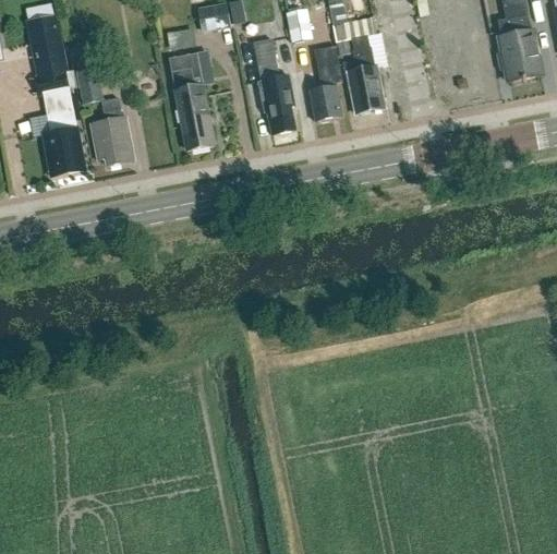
[(241,0),(229,2),(230,10),(243,8),(241,0)]
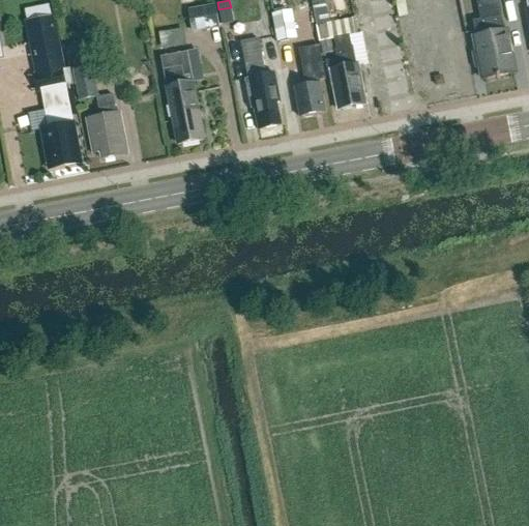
[(504,27),(499,0),(476,0),(479,17),(472,19),(475,32),(473,32),(477,49),(472,50),(474,62),(479,61),(482,78),(515,71),(505,26),(504,27)]
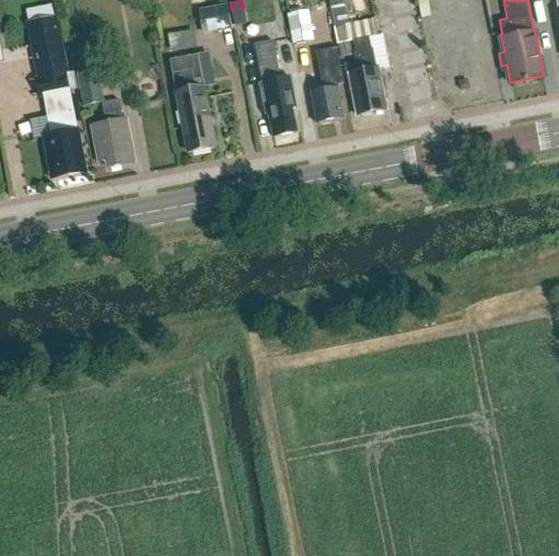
[(201,31),(230,26),(225,2),(197,7),(201,31)]
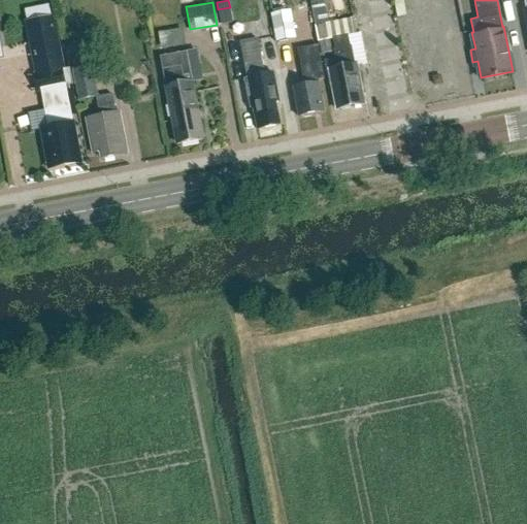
[(326,5),(311,7),(315,23),(318,40),(319,40),(321,53),(334,51),(333,46),(334,45),(332,35),(348,33),(348,34),(354,33),(350,15),(328,20),(326,5)]
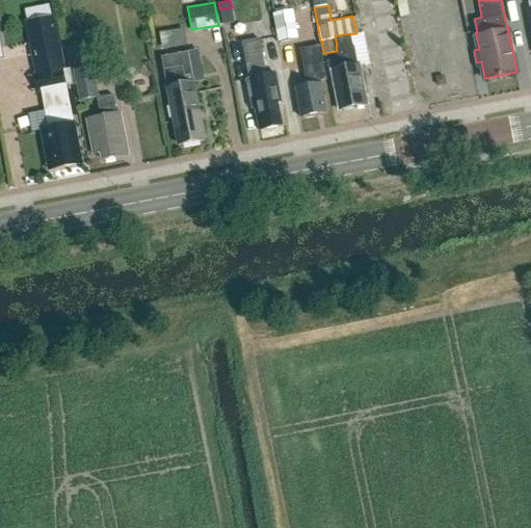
[(277,40),(296,36),(292,7),(273,10),(277,40)]
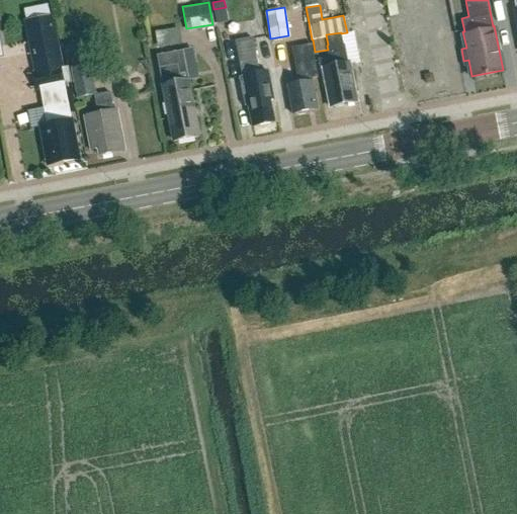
[(64,80),(70,79),(67,64),(63,65),(56,32),(52,12),(22,18),(26,38),(33,69),(30,70),(34,87),(38,86),(39,86),(63,80),(64,80)]
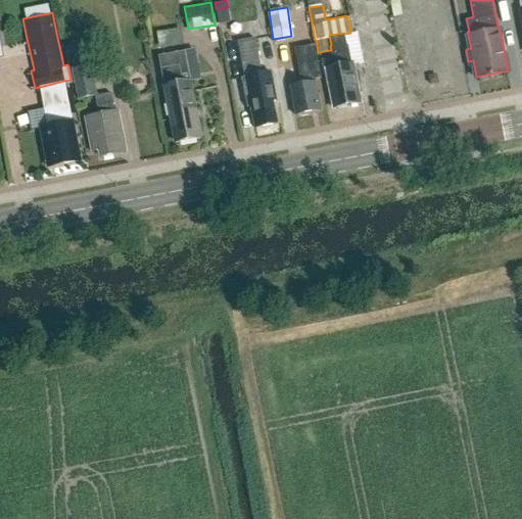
[(155,28),(158,44),(182,40),(179,24),(155,28)]
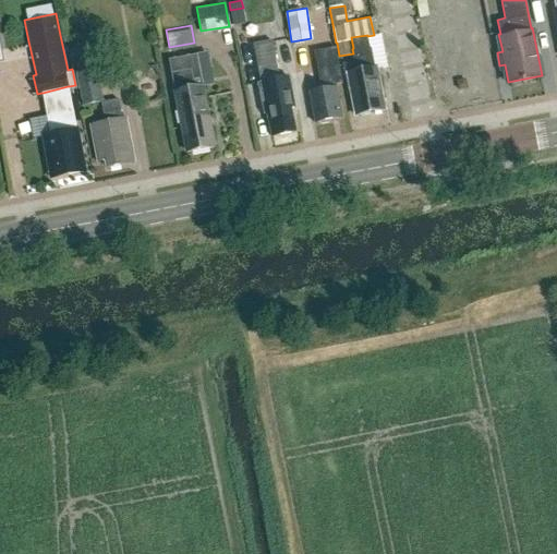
[(367,36),(367,35),(351,37),(353,48),(352,49),(353,53),(354,59),(344,61),(354,113),(385,107),(376,63),(374,64),(371,46),(370,46),(367,36)]
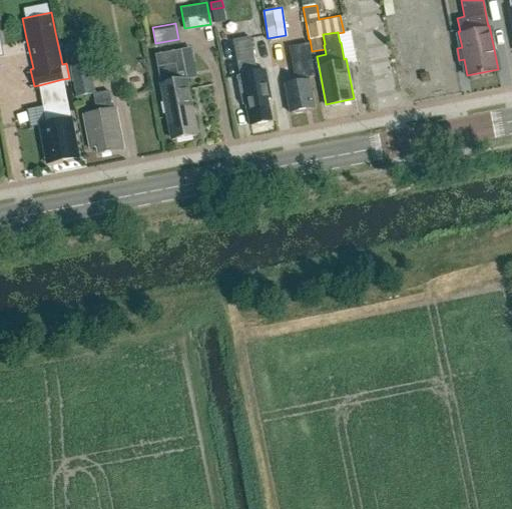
[(257,70),(249,35),(232,38),(239,73),(236,74),(241,103),(245,102),(249,123),(273,118),(268,97),(272,96),(266,69),(257,70)]
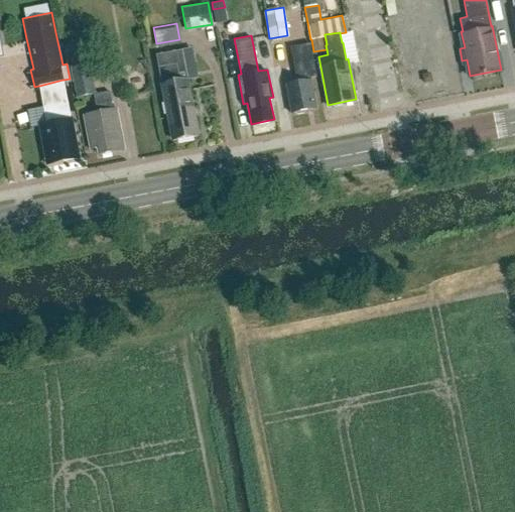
[(291,111),(316,106),(310,75),(316,74),(310,41),(291,44),(298,81),(286,83),(291,111)]
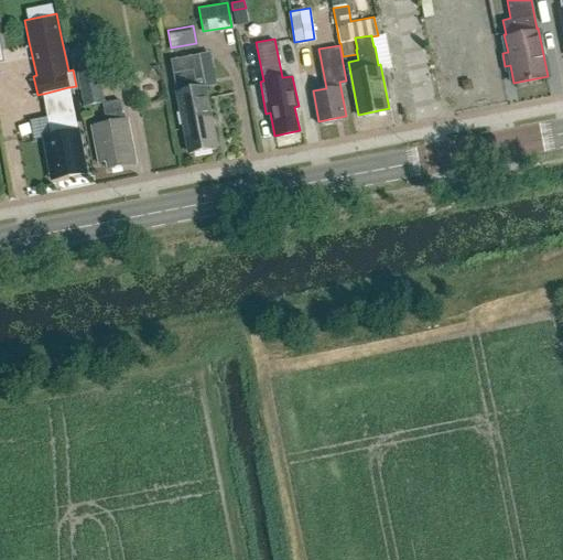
[(214,146),(209,119),(212,119),(199,54),(172,60),(177,92),(183,126),(186,125),(191,151),(214,146)]
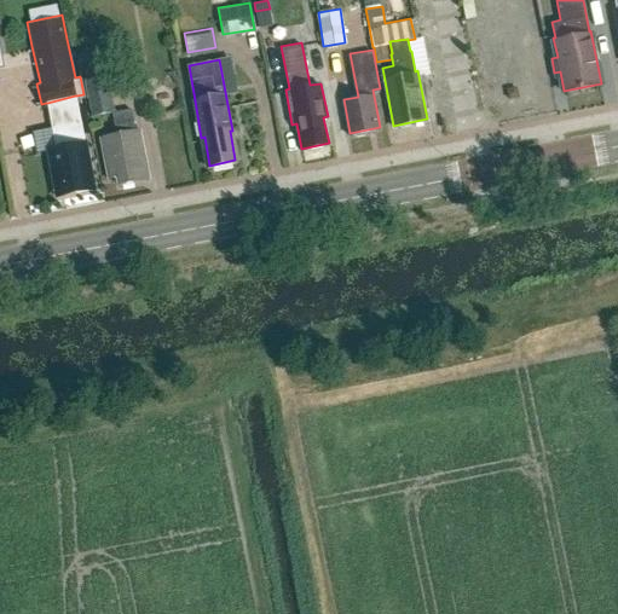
[(104,73),(102,61),(82,64),(85,76),(82,76),(86,96),(87,94),(91,114),(114,109),(107,73),(104,73)]
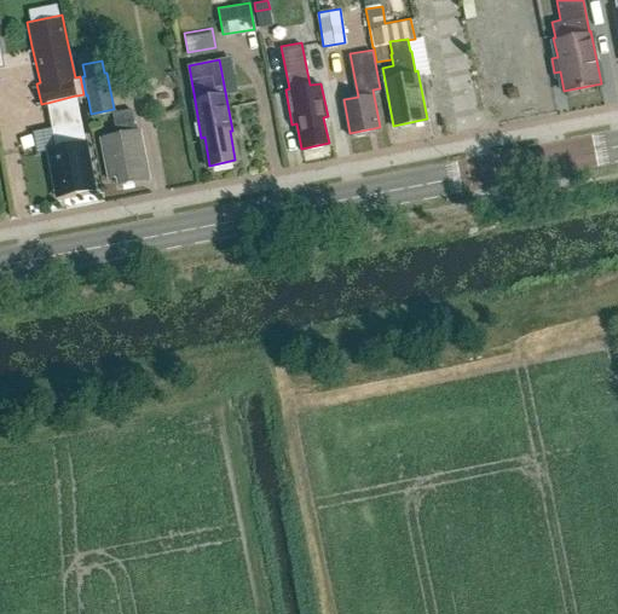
[(136,128),(132,108),(113,111),(116,132),(100,135),(109,177),(117,175),(119,184),(142,179),(140,171),(148,169),(139,127),(136,128)]
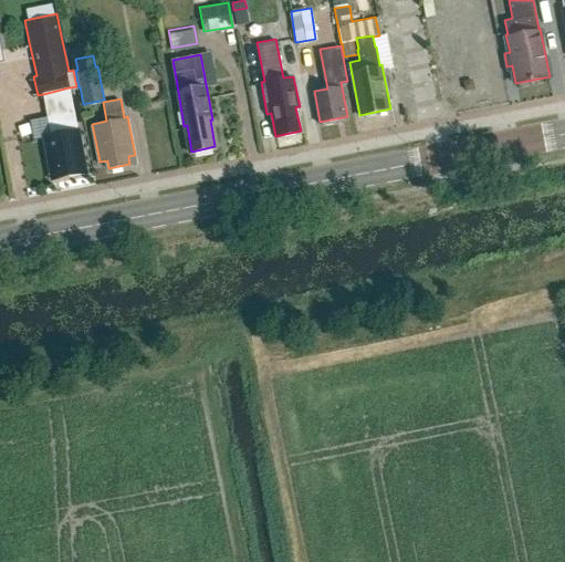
[(79,128),(77,129),(74,110),(52,114),(55,133),(44,135),(51,169),(58,168),(59,176),(86,170),(79,128)]
